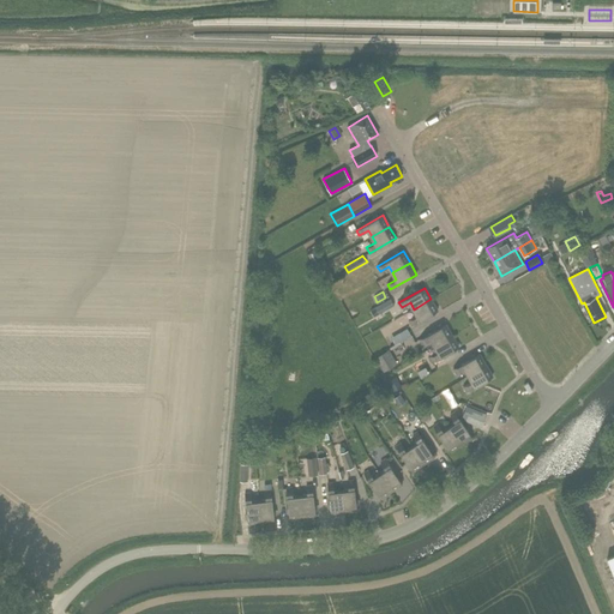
[(362,317),(365,321),(395,305),(391,298),(373,307),(374,309),(362,317)]
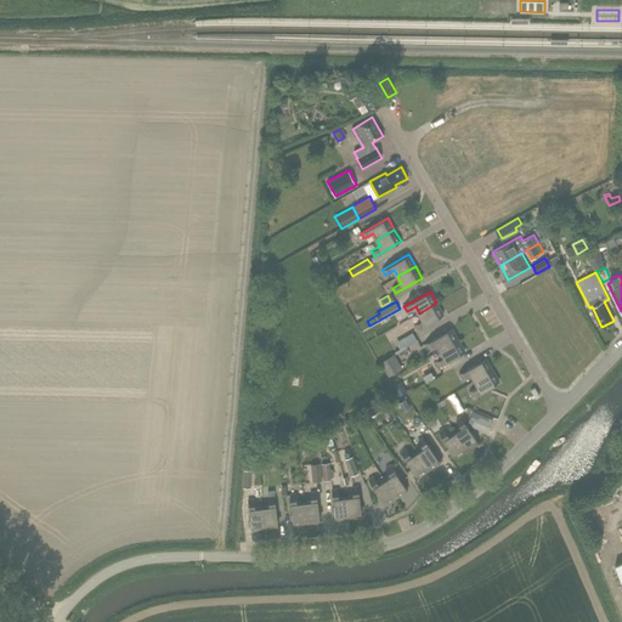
[(436,303),(419,314),(423,320),(414,324),(417,329),(444,315),(436,303)]
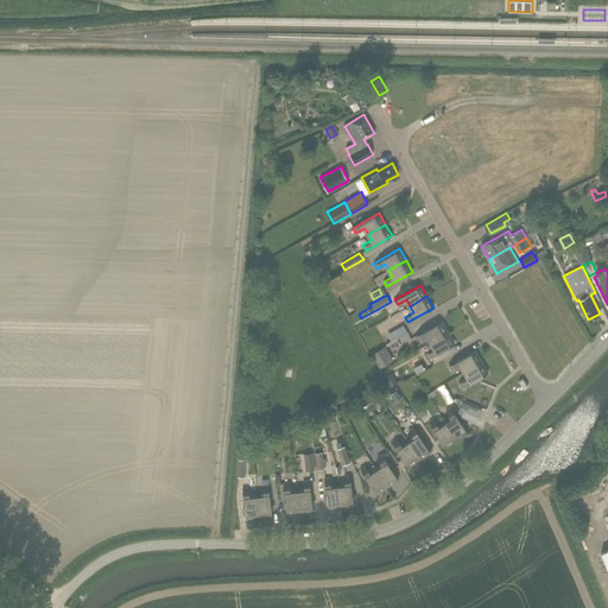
[(441,321),(416,335),(418,341),(426,336),(430,342),(448,333),(441,321)]
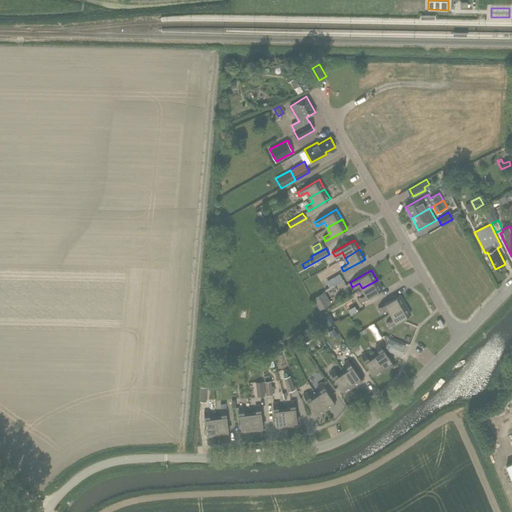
[(329,281),(332,287),(342,280),(339,275),(329,281)]
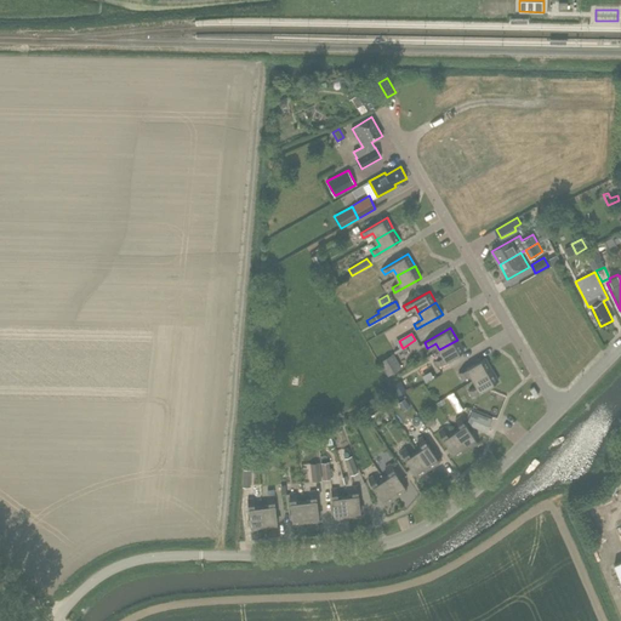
[(457,340),(439,349),(443,355),(434,360),(438,366),(463,351),(457,340)]
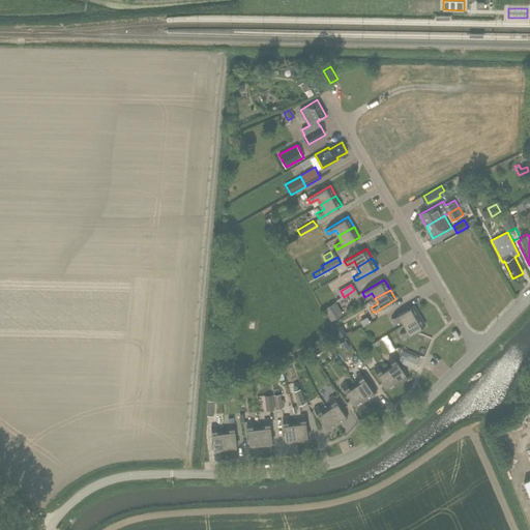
[(324,308),(331,321),(344,314),(335,300),(324,308)]
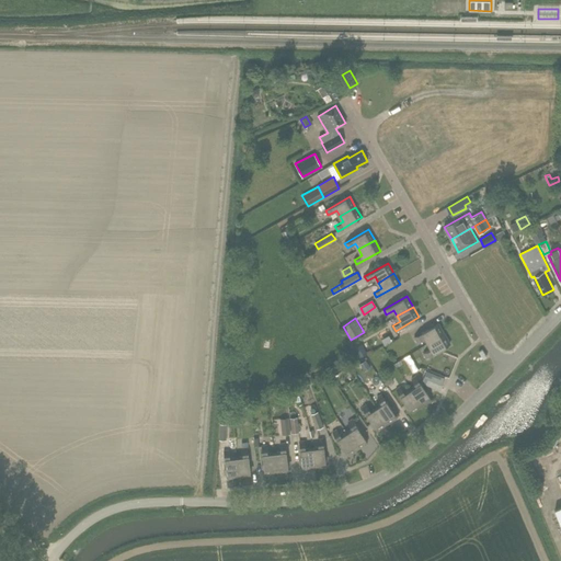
[(424,338),(427,343),(444,333),(438,323),(414,336),(416,342),(424,338)]
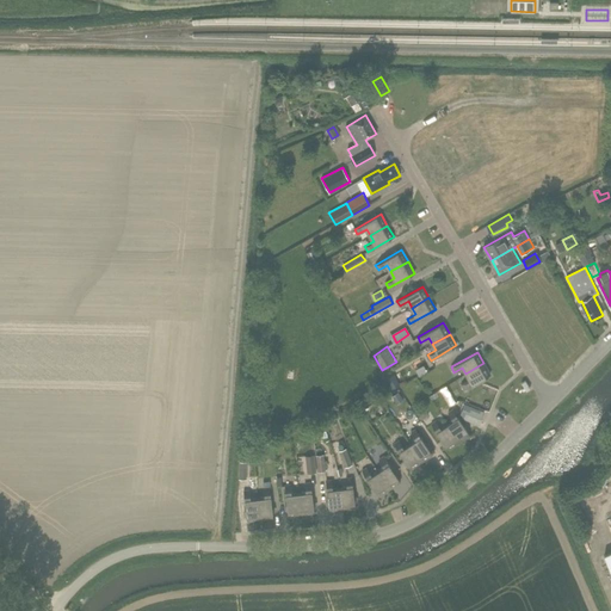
[(483,363),(466,374),(469,380),(462,384),(464,389),(491,375),(483,363)]
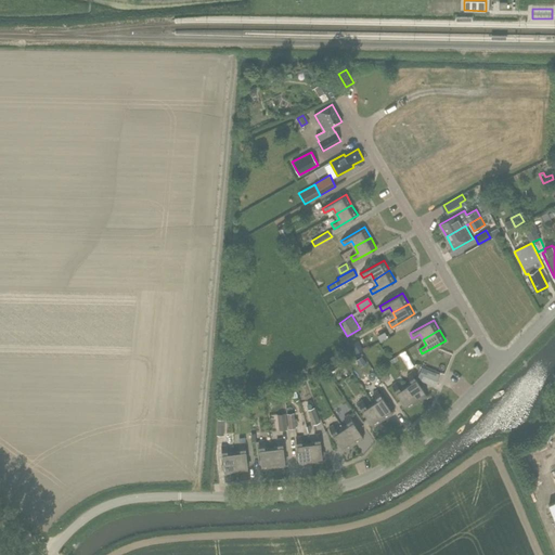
[(351,345),(356,353),(363,349),(359,341),(351,345)]
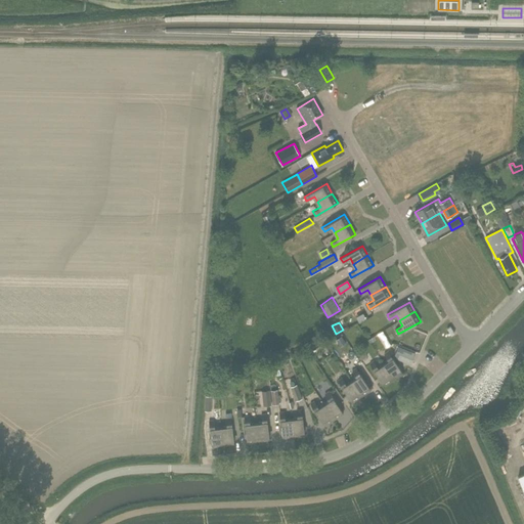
[(416,353),(398,346),(395,354),(398,359),(410,364),(416,353)]
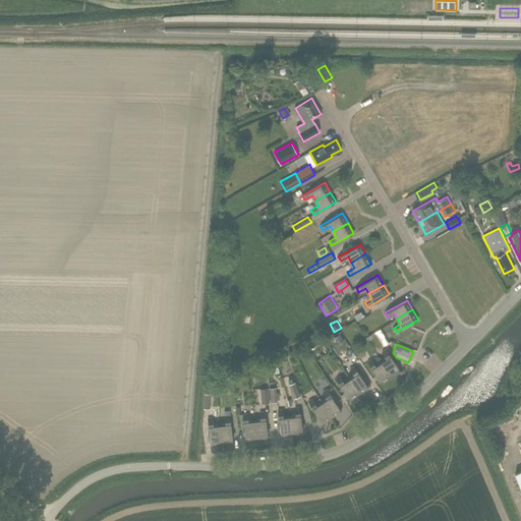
[(365,353),(361,348),(355,352),(359,358),(365,353)]
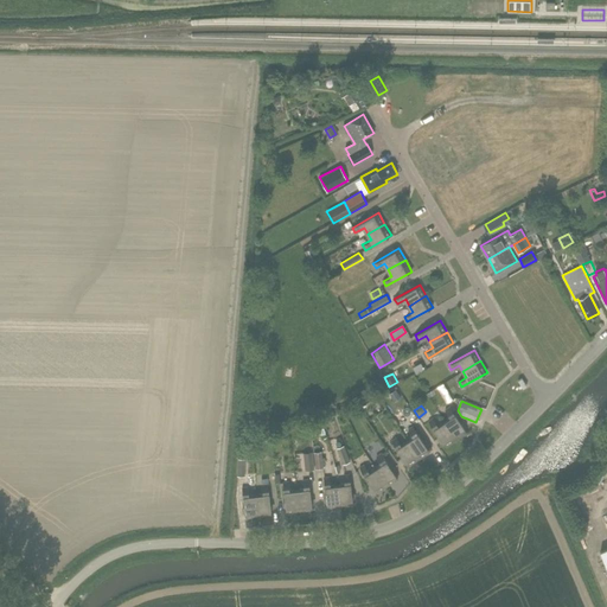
[(445,422),(455,439),(467,432),(464,427),(466,426),(462,421),(461,423),(451,407),(445,410),(451,419),(445,422)]
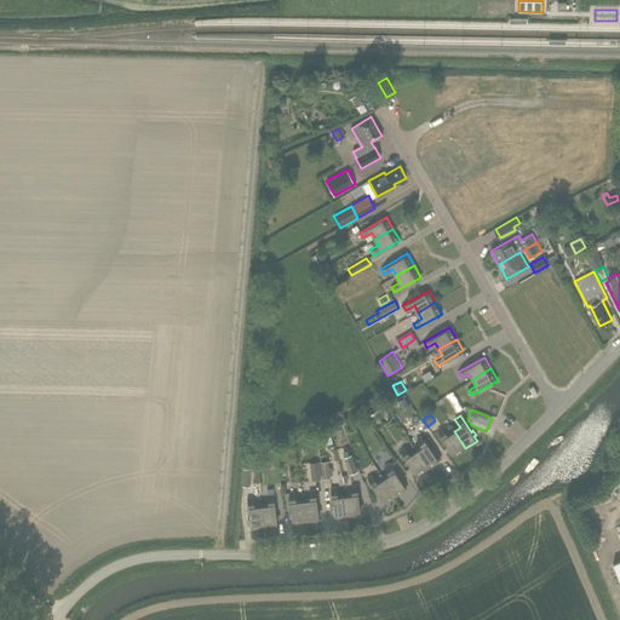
[(454,455),(465,448),(454,431),(448,435),(442,426),(437,430),(448,447),(447,448),(451,453),(452,452),(454,455)]
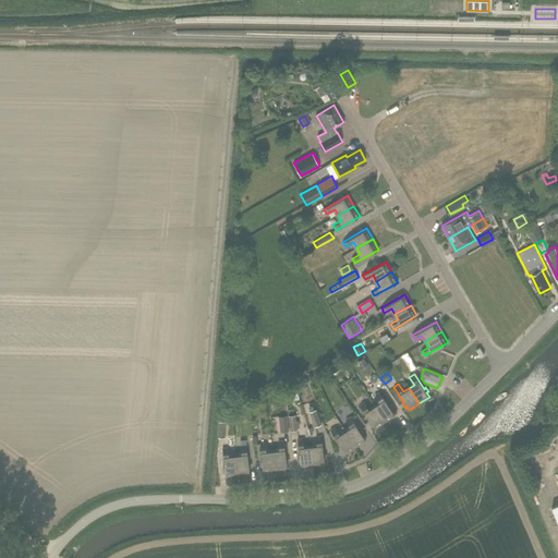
[(375,405),(385,421),(395,414),(392,411),(395,409),(391,405),(389,407),(379,391),(375,395),(380,402),(375,405)]
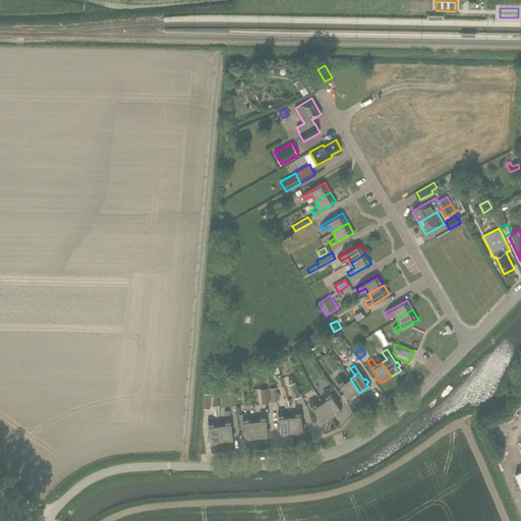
[(351,399),(359,393),(350,379),(345,383),(340,375),(336,379),(345,392),(343,393),(346,397),(348,396),(351,399)]
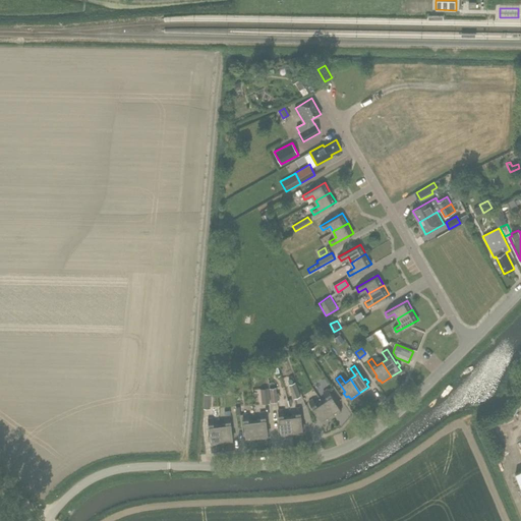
[(300,396),(295,382),(289,385),(294,399),(300,396)]
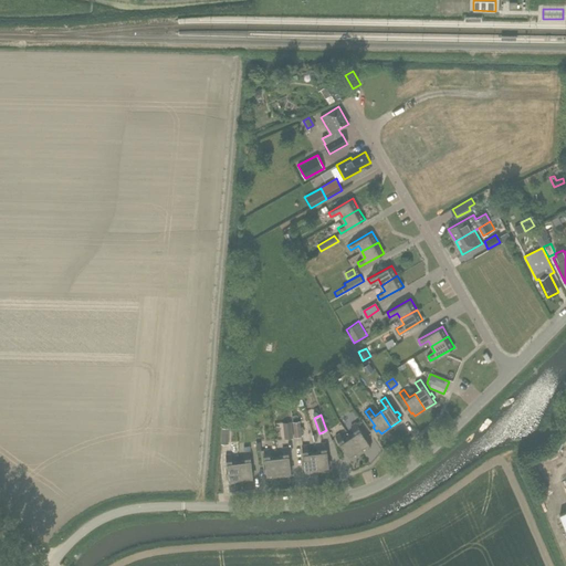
[(302,437),(300,420),(292,421),(294,437),(302,437)]
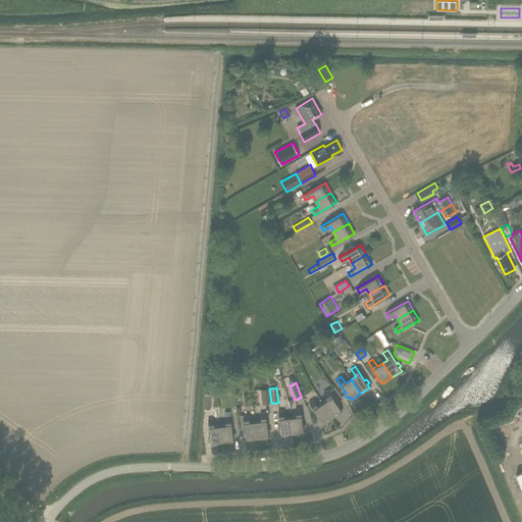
[(270,403),(268,388),(260,389),(262,404),(270,403)]
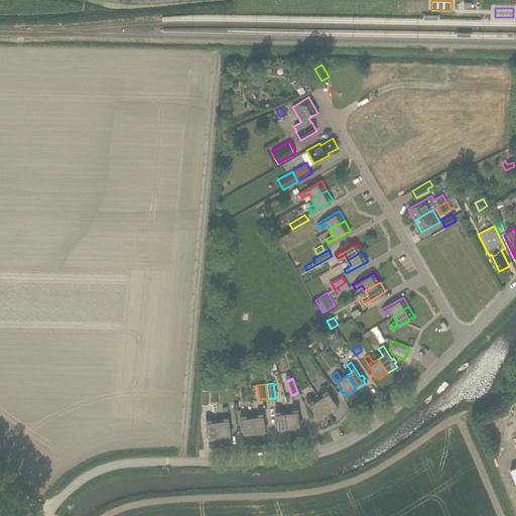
[(319,398),(329,412),(338,406),(336,403),(338,402),(336,397),(334,399),(324,385),(319,388),(325,395),(319,398)]
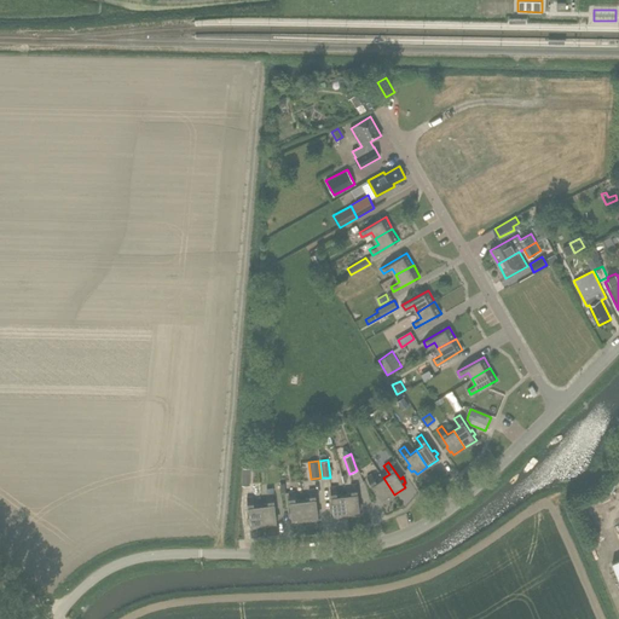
[(383,502),(394,495),(383,478),(377,482),(371,474),(366,478),(377,493),(376,495),(380,499),(381,498),(383,502)]
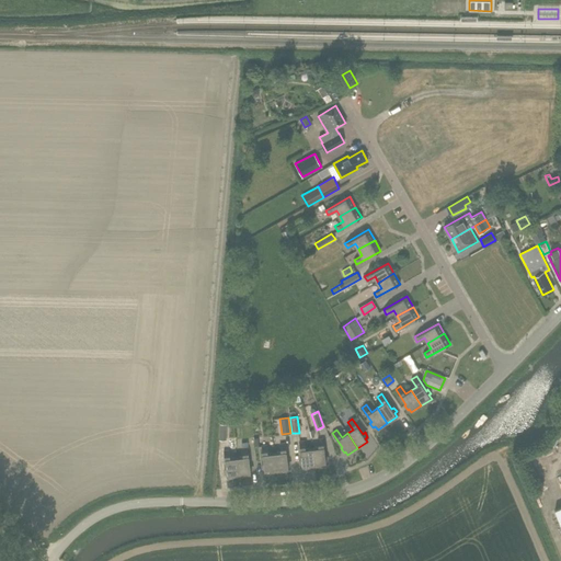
[(312,449),(315,467),(327,466),(327,461),(329,460),(328,456),(325,456),(323,438),(318,439),(319,448),(312,449)]
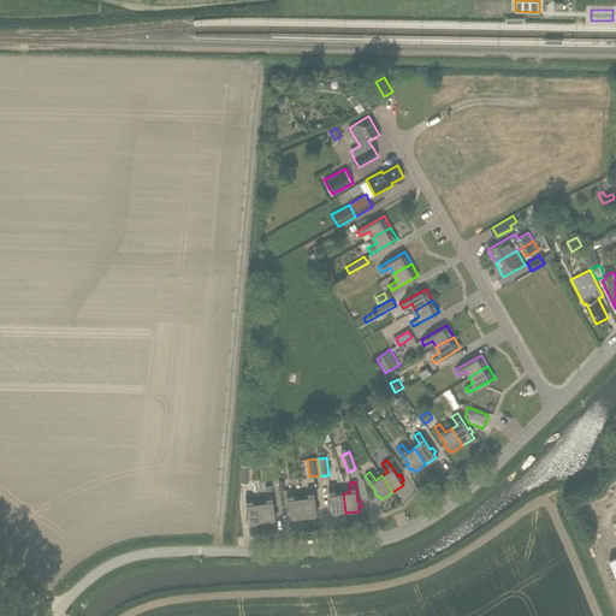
[(332,514),(345,513),(343,493),(336,493),(335,484),(329,484),(331,504),(329,504),(330,510),(332,510),(332,514)]
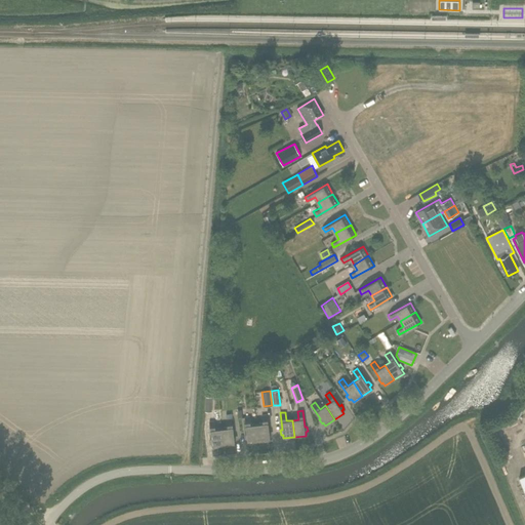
[(257,425),(259,441),(271,440),(271,436),(272,436),(272,431),(270,431),(268,414),(261,415),(263,423),(257,425)]
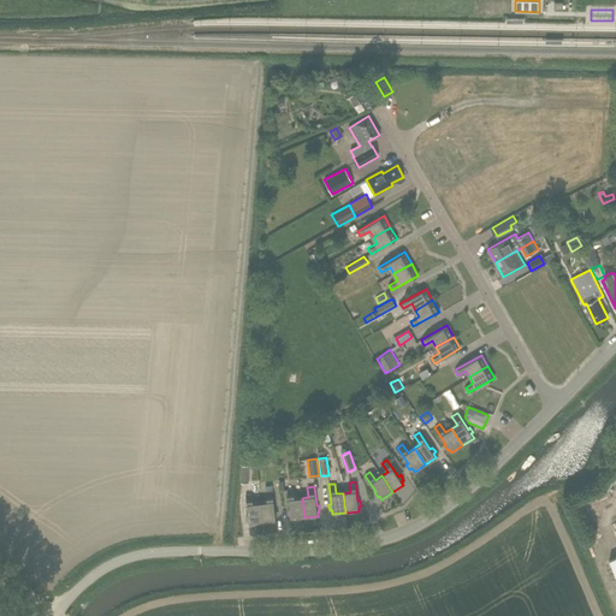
[(291,520),(304,517),(302,498),(295,499),(294,489),(286,490),(290,509),(286,509),(288,515),(290,515),(291,520)]
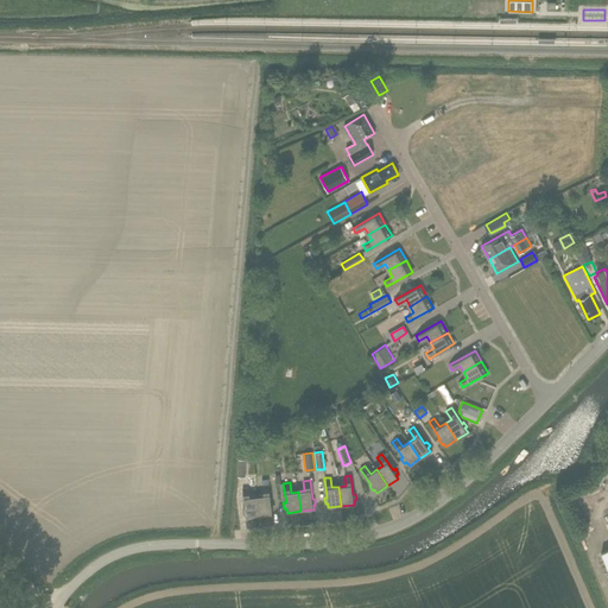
[(264,495),(257,496),(260,515),(273,514),(272,510),(274,510),(273,504),(272,504),(268,485),(263,486),(264,495)]
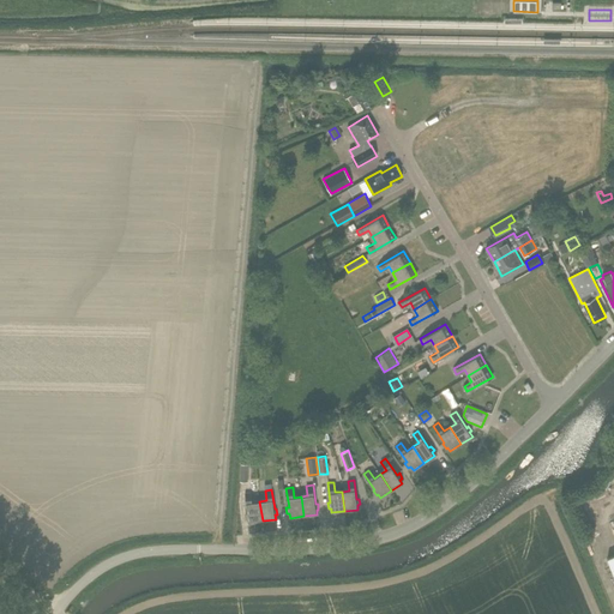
[(263,521),(259,501),(252,503),(251,492),(245,493),(248,523),(263,521)]
